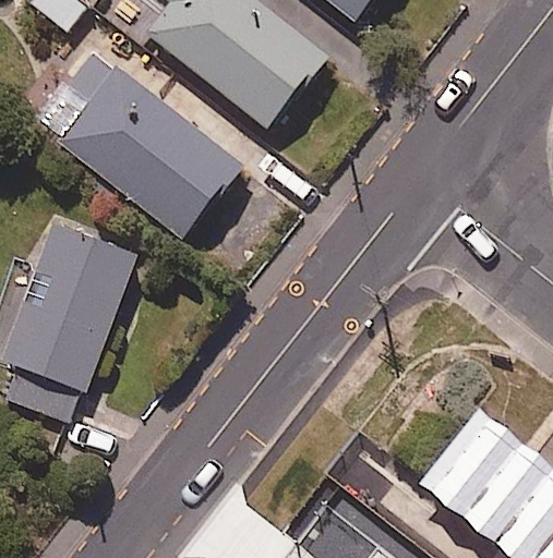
[(86,7),(76,0),(32,0),(29,4),(65,33),(86,7)]
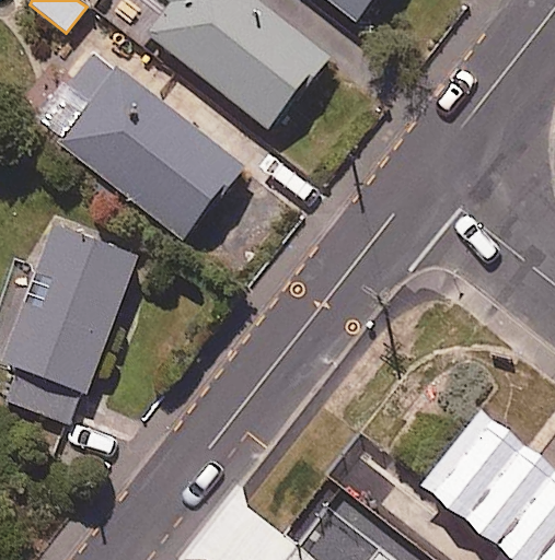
[(326,59),(253,0),(116,0),(113,6),(267,131),(326,59)]
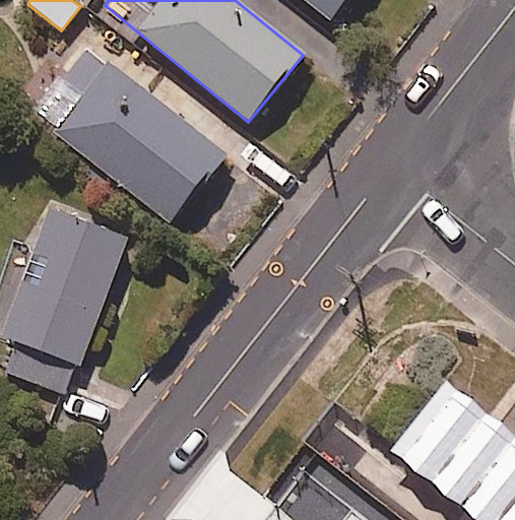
[(346,0),(304,0),(330,21),(346,0)]
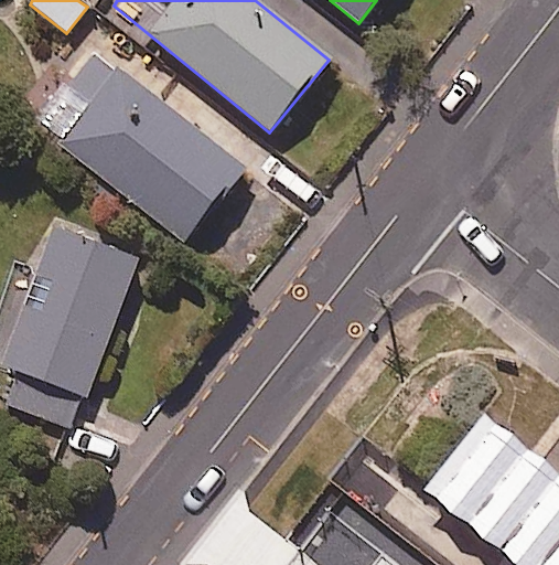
[(244,171),(98,54),(71,88),(92,105),(60,145),(184,245),(244,171)]
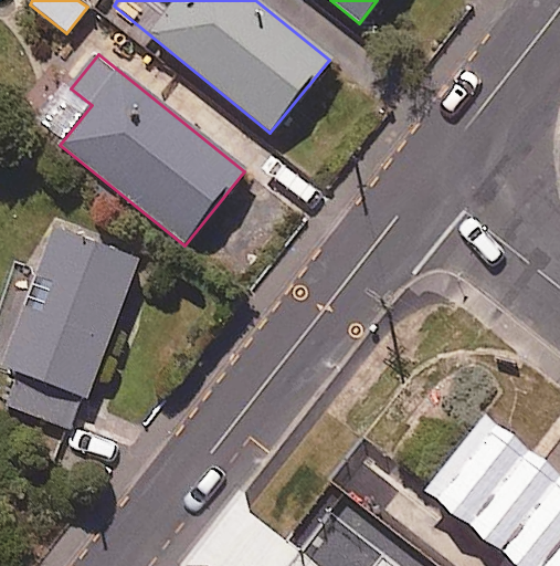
[(141,258),(54,223),(37,269),(17,261),(0,304),(0,368),(16,375),(2,408),(73,436),(141,258)]
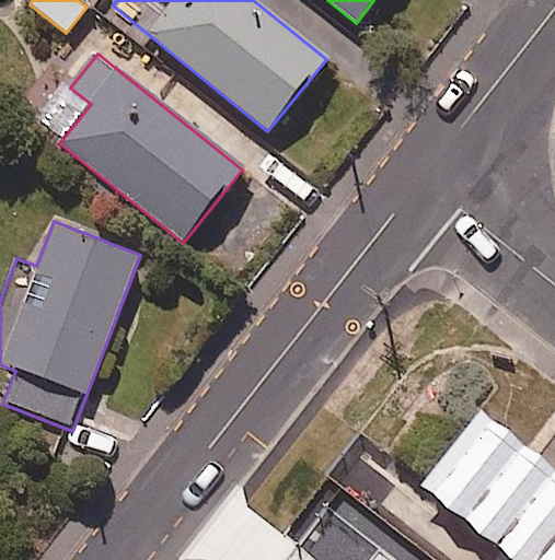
[(554,559),(554,464),(469,395),(407,471),(518,559),(554,559)]
